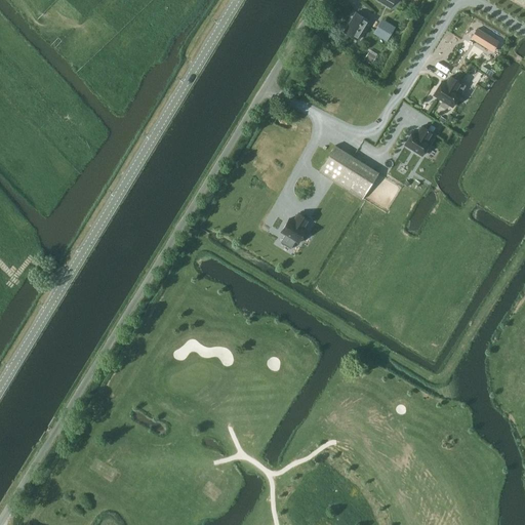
[(375,0),(390,9),(395,0),(375,0)]
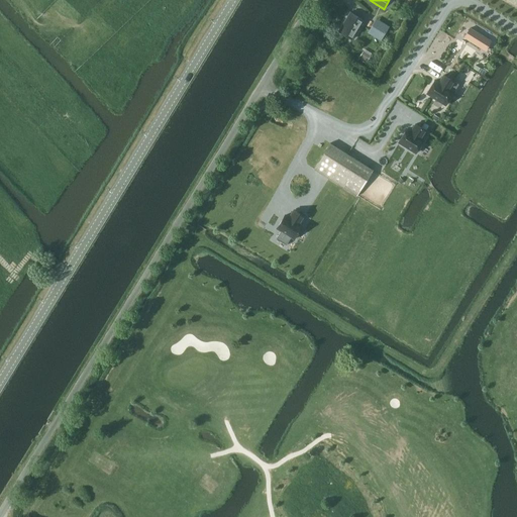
[(352,39),(364,20),(350,12),(339,31),(352,39)]
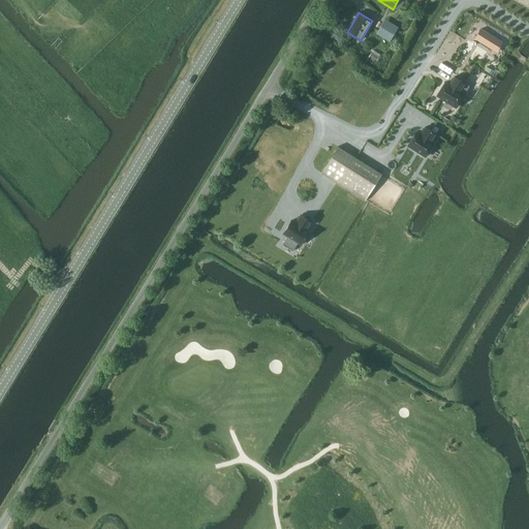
[(386,20),(380,30),(391,37),(398,26),(386,20)]
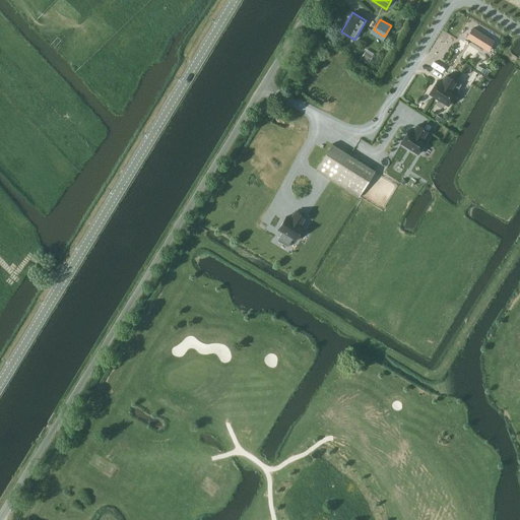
[(467,38),(488,51),(494,41),(473,28),(467,38)]
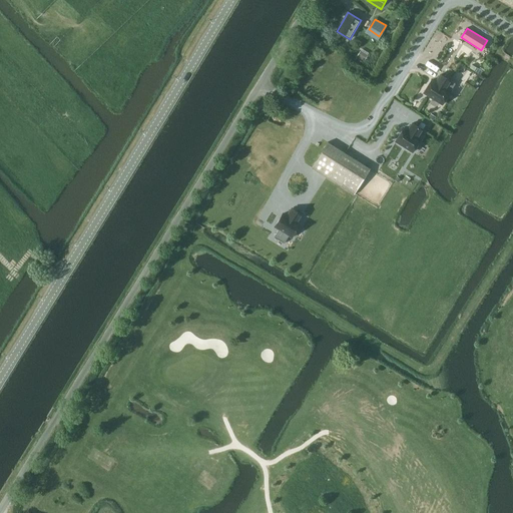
[(455,83),(440,74),(436,82),(432,80),(424,93),(442,104),(455,83)]
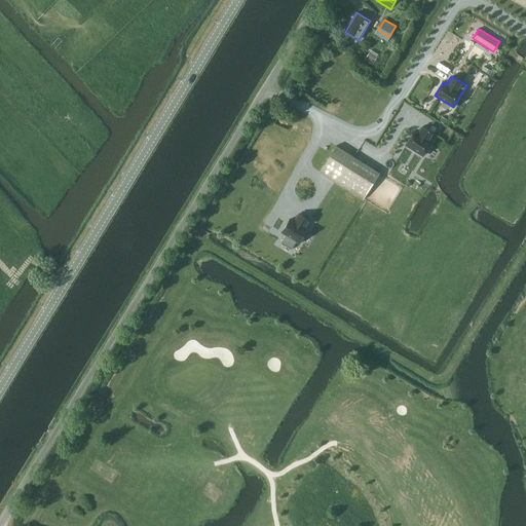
[(423,155),(431,143),(428,141),(434,133),(423,126),(418,135),(414,132),(406,145),(423,155)]
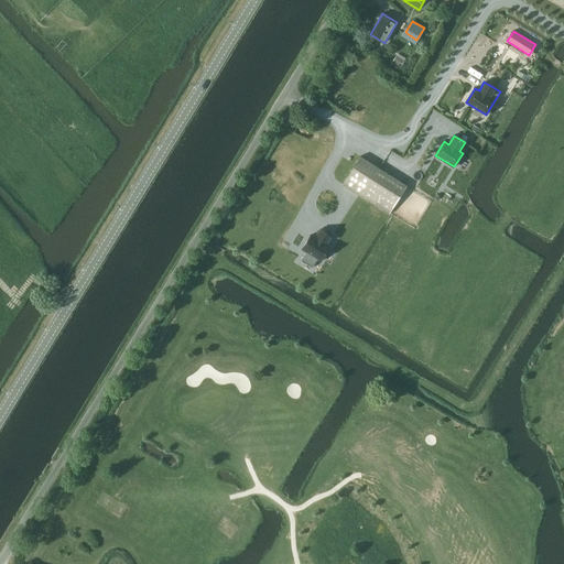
[(360,156),(343,184),(389,214),(407,185),(360,156)]
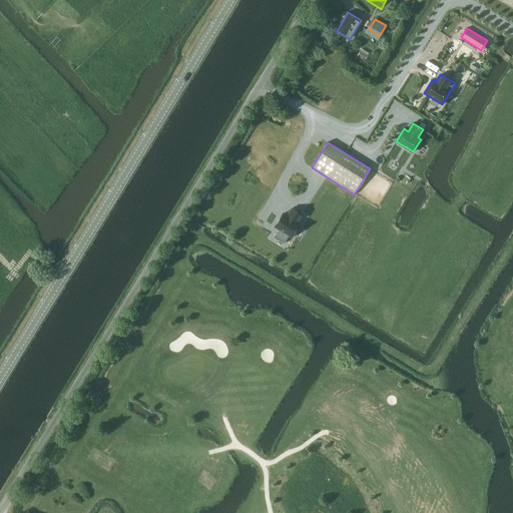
[(279,228),(274,236),(284,242),(289,234),(292,236),(300,224),(297,222),(302,214),(293,208),(288,216),(283,213),(275,226),(279,228)]
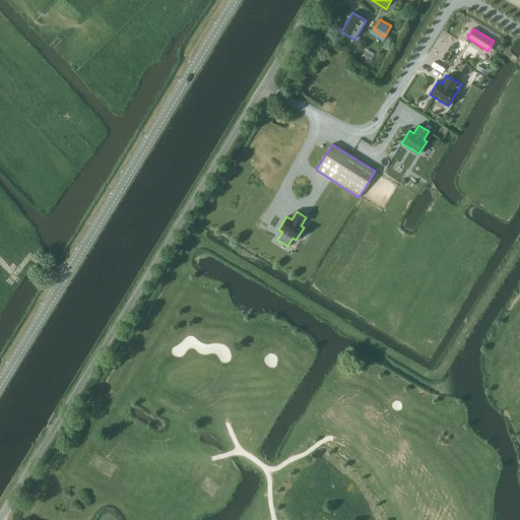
All buildings are outlined.
